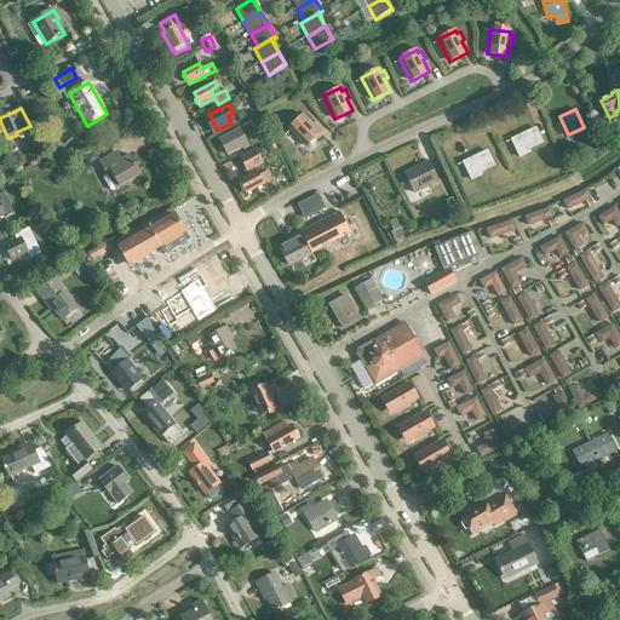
[(305,118),(303,115),(288,128),(306,147),(321,133),(311,124),(314,121),(308,115),(305,118)]
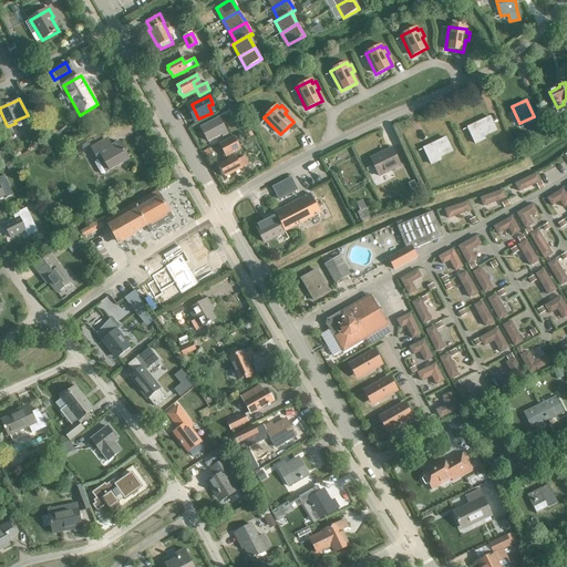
[(223,136),(227,134),(219,117),(200,127),(208,142),(222,134),(223,136)]
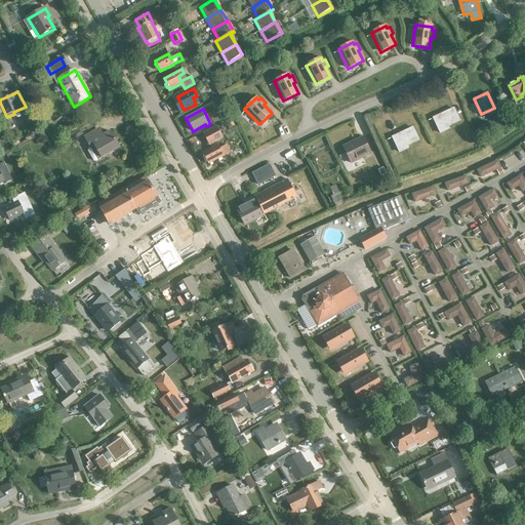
[(447,127),(459,121),(453,109),(433,118),(438,128),(446,125),(447,127)]
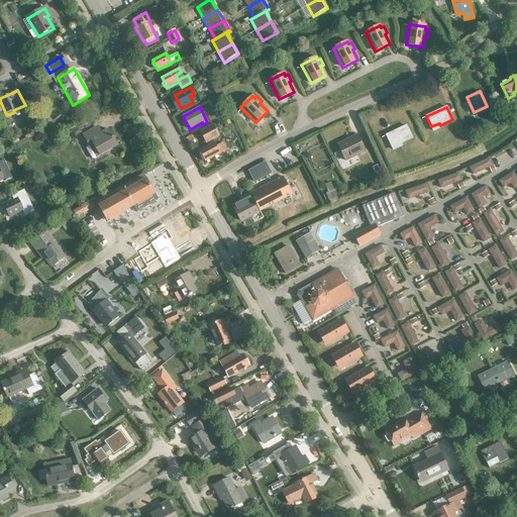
[(216,146),(212,139),(220,136),(214,126),(202,132),(209,145),(200,150),(206,162),(227,150),(223,142),(216,146)]
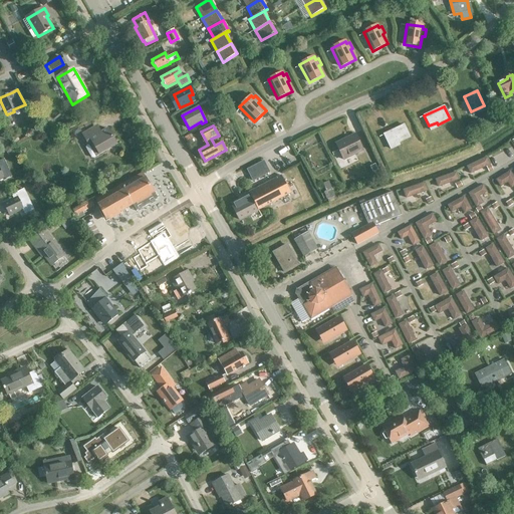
[(398,144),(410,138),(404,125),(384,135),(389,145),(397,141),(398,144)]
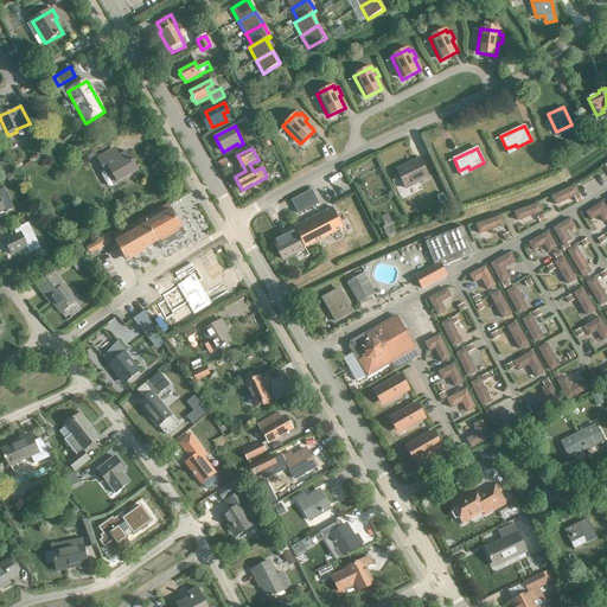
[(117,183),(139,171),(128,152),(116,159),(112,151),(98,159),(106,171),(110,168),(117,183)]
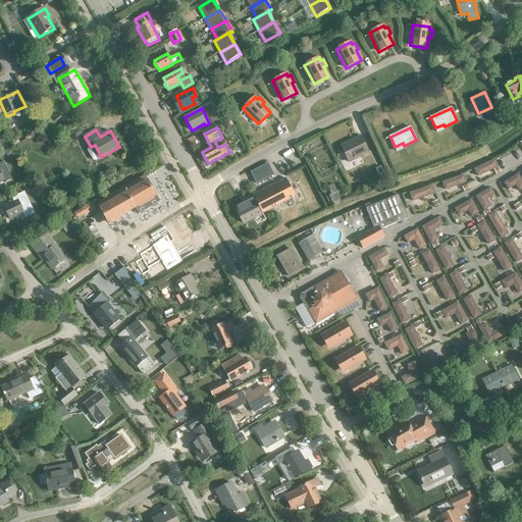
[(342,147),(349,162),(369,153),(361,137),(342,147)]
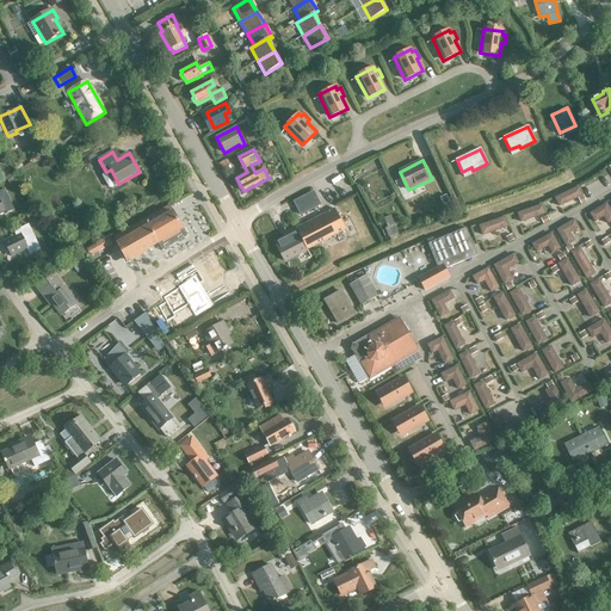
[(582,196),(579,187),(554,198),(559,208),(582,196)]
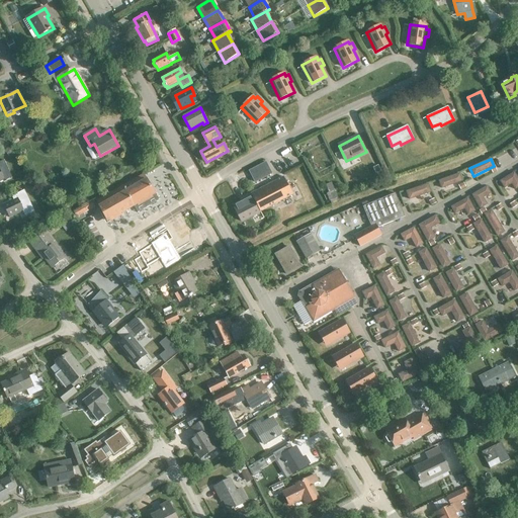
[(258,171),(262,179),(271,174),(265,163),(249,171),(255,182),(256,182),(252,174),(258,171)]
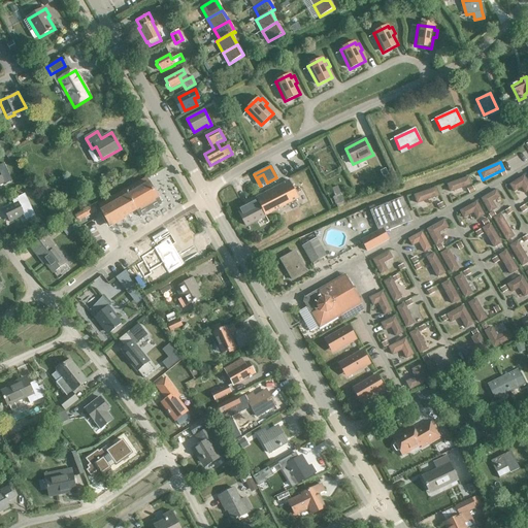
[(527,182),(524,175),(509,185),(514,193),(521,188),(525,194),(527,192),(527,182)]
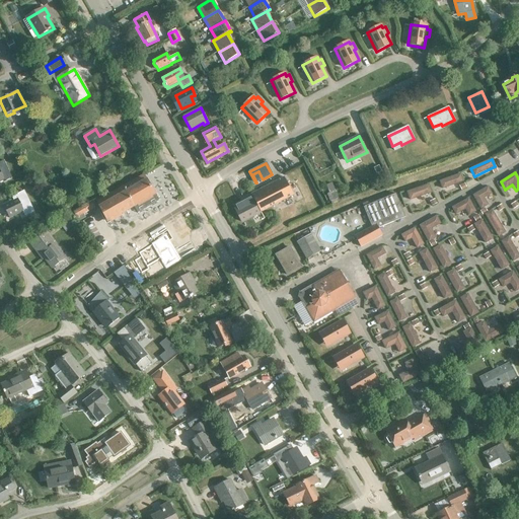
[(442,190),(463,181),(460,174),(439,181),(442,190)]
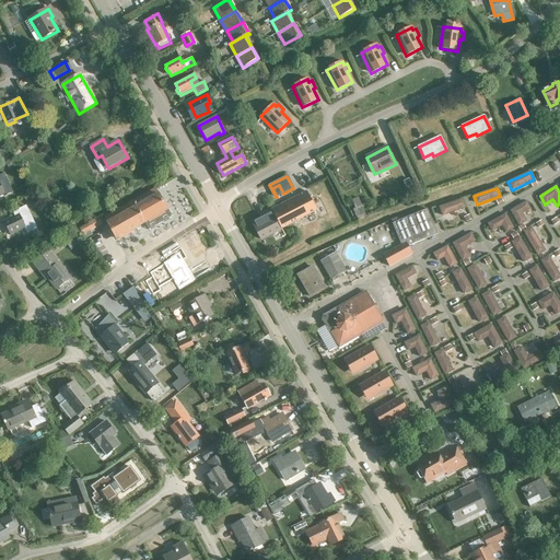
[(107,224),(116,240),(167,210),(159,195),(158,195),(154,189),(104,219),(107,224)]
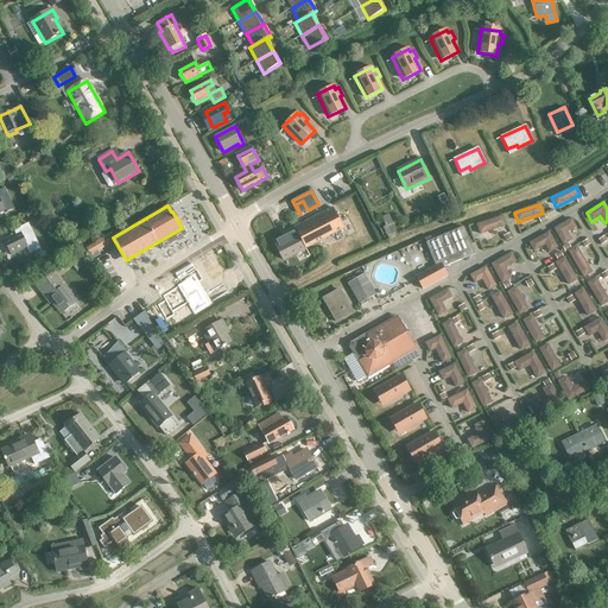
[(284,261),(344,229),(334,208),(295,228),(296,230),(273,242),(284,261)]
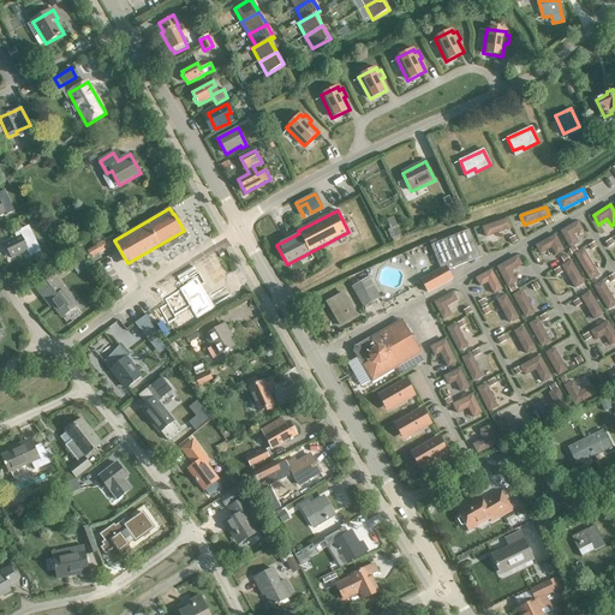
[(485,238),(512,228),(508,219),(482,228),(485,238)]
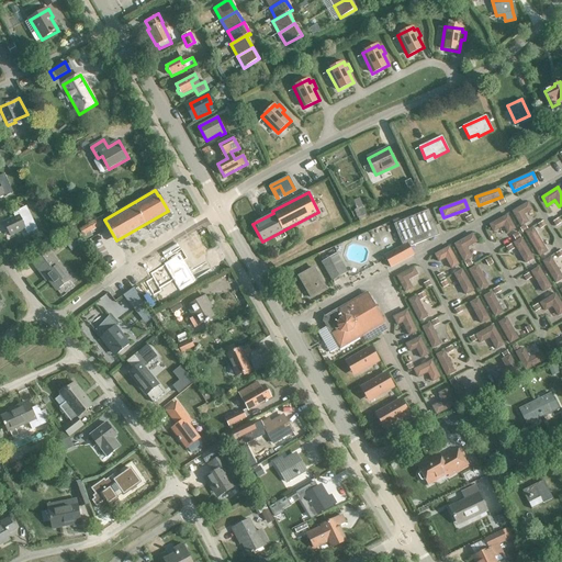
[(528,202),(512,212),(520,227),(528,223),(524,215),(532,210),(528,202)]
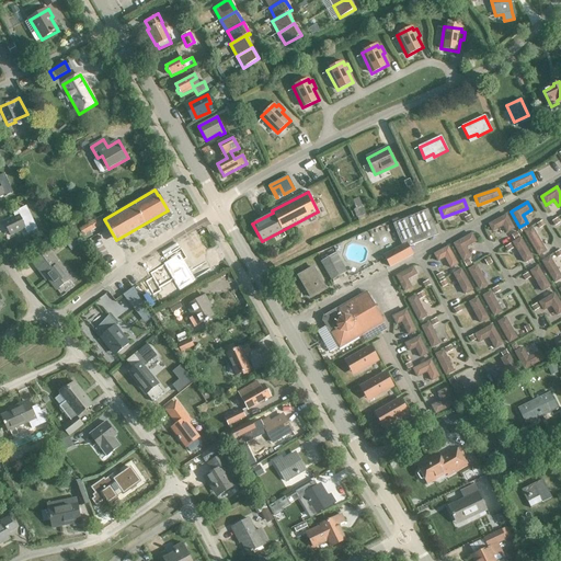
[(409,247),(438,235),(427,209),(392,225),(401,244),(407,242),(409,247)]
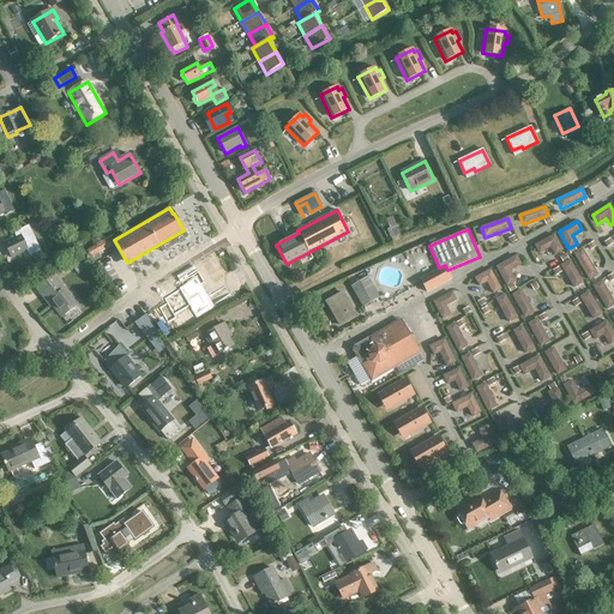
[(11,258),(29,250),(22,235),(4,242),(11,258)]
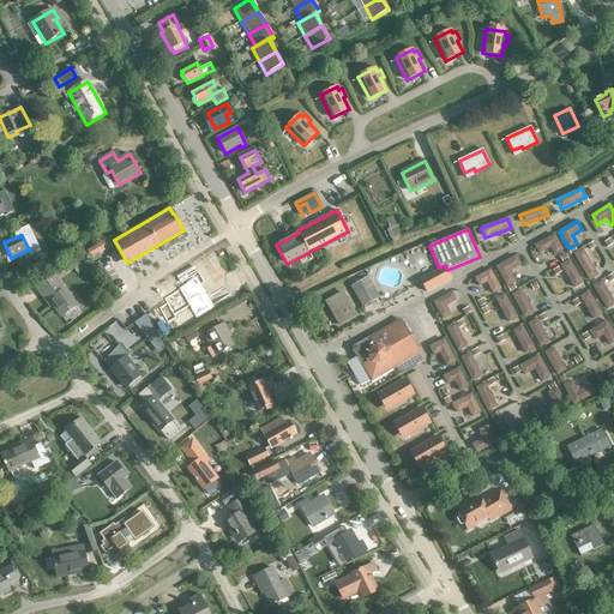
[(554,235),(534,246),(539,254),(551,248),(554,256),(563,251),(554,235)]
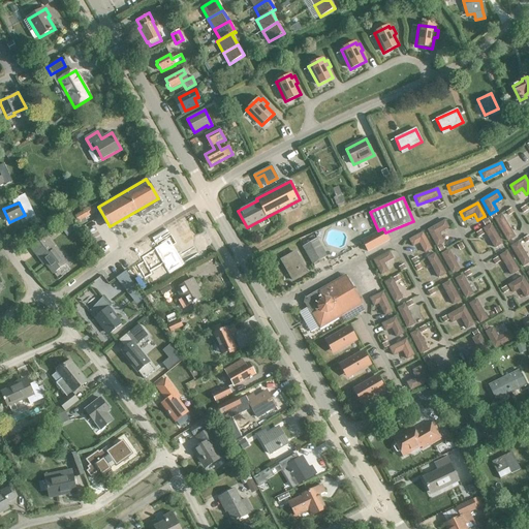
[(87,221),(86,218),(96,212),(93,207),(73,218),(78,223),(80,221),(82,224),(87,221)]
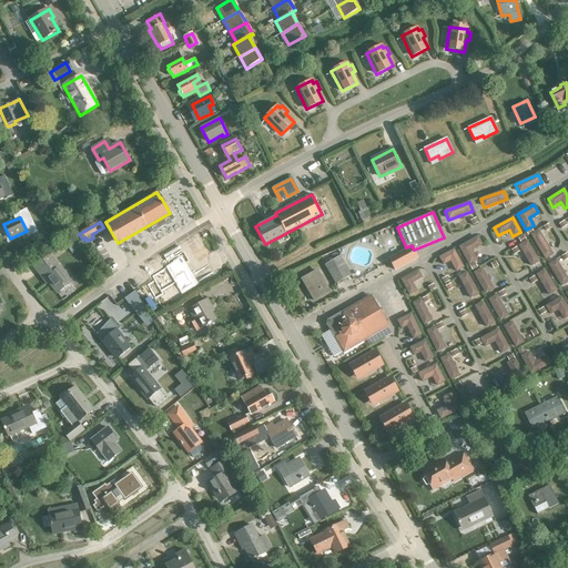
[(530,235),(545,260),(554,255),(538,230),(530,235)]
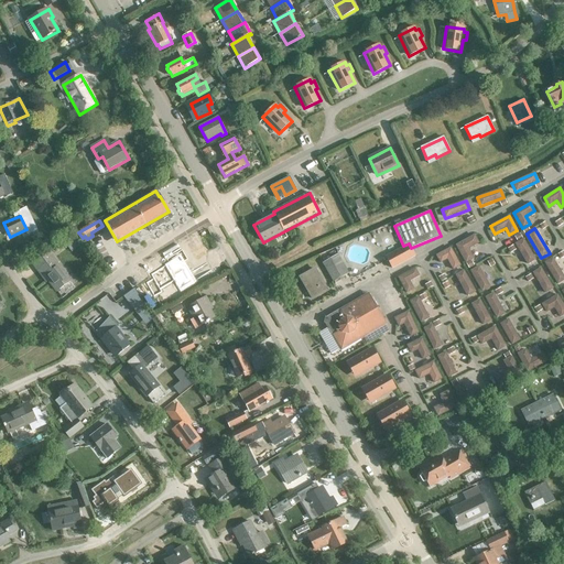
[(65,241),(72,251),(82,243),(74,235),(65,241)]
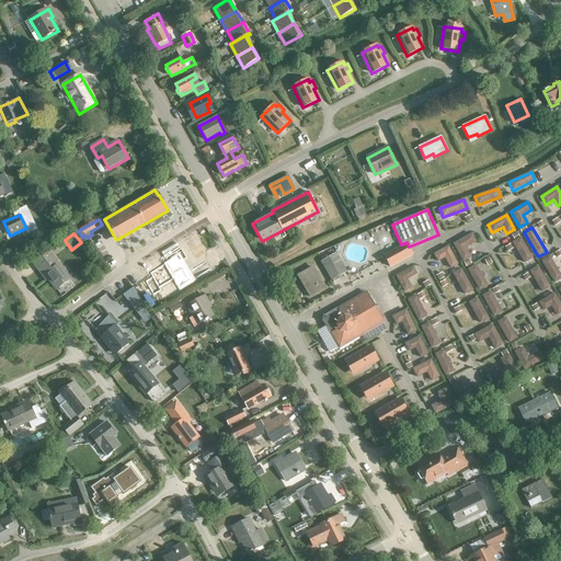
[(471,233),(453,244),(462,262),(471,258),(466,248),(477,242),(471,233)]
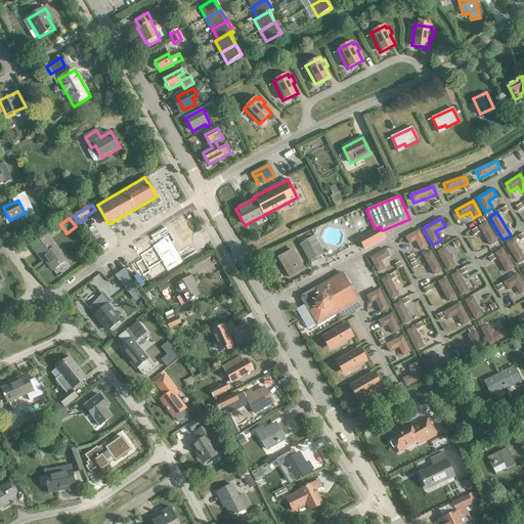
[(486,222),(478,227),(489,247),(497,242),(486,222)]
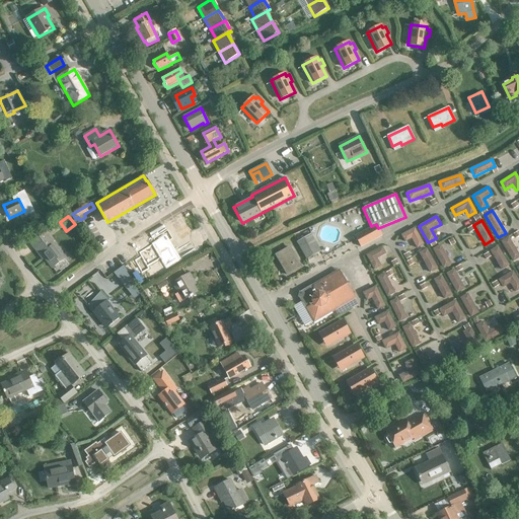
[(361,247),(382,235),(376,225),(355,236),(361,247)]
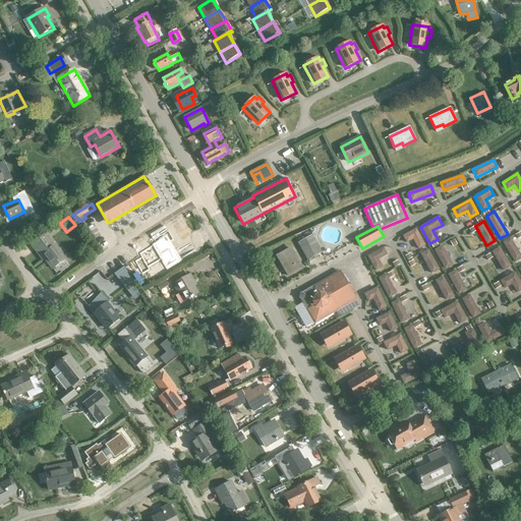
[(416,229),(402,236),(406,243),(413,240),(418,250),(425,246),(416,229)]
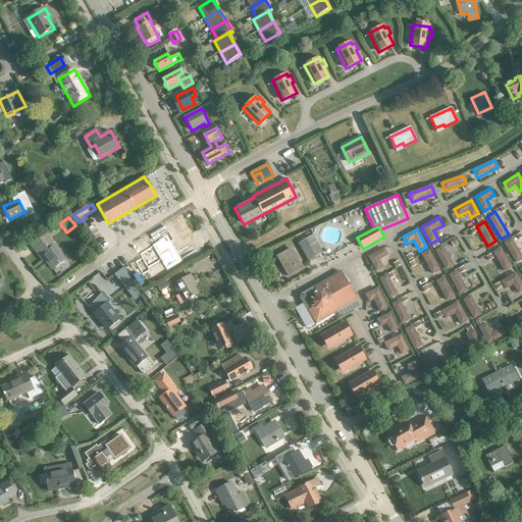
[(169,269),(183,262),(172,244),(174,243),(168,232),(140,252),(143,257),(137,260),(144,273),(152,269),(150,266),(163,259),(169,269)]
